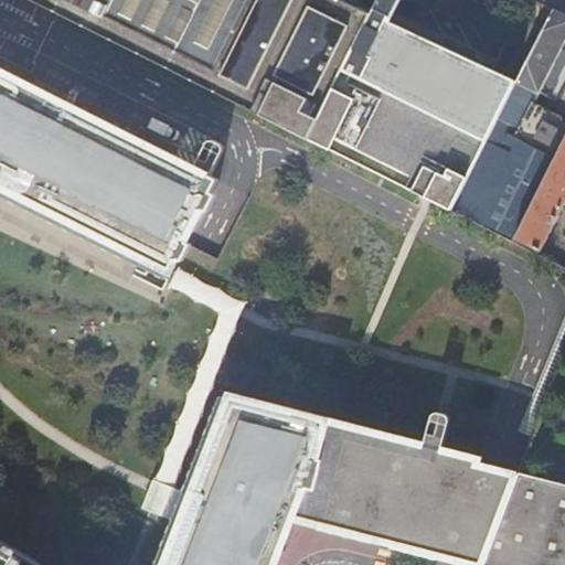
[(33,0),(216,92),(262,0),(33,0)]
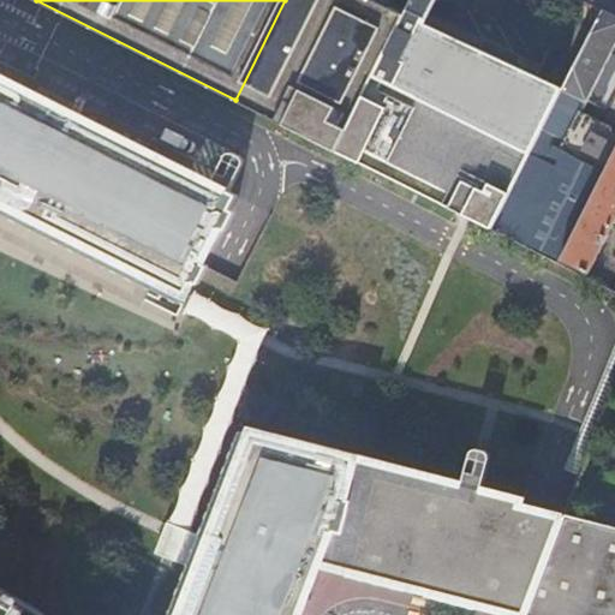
[(318,141),(388,6),(376,0),(285,0),(236,100),(318,141)]
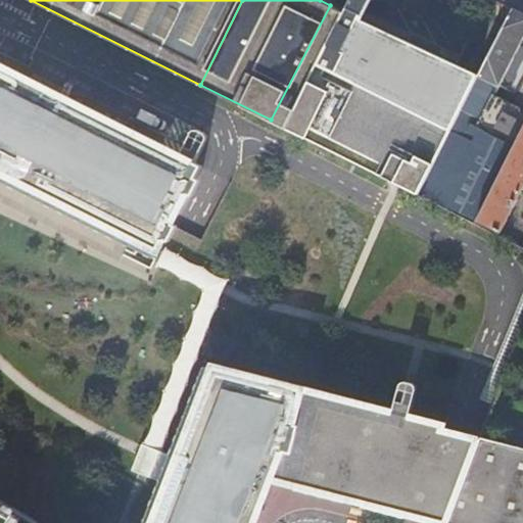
[(331,0),(330,5),(271,120),(420,193),(450,132),(480,74),(472,70),(408,40),(365,20),(374,0),(331,0)]
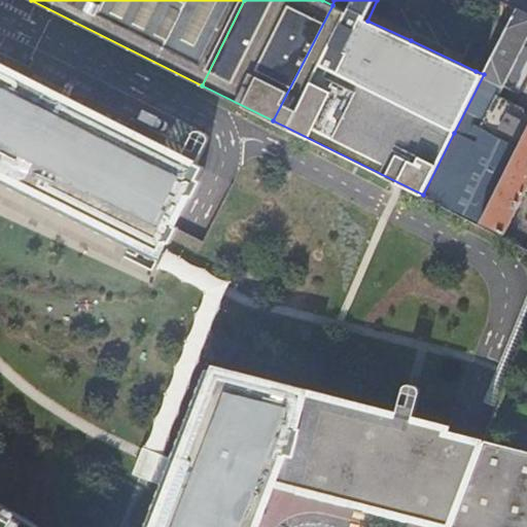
[(526,37),(526,12),(517,8),(484,74),(454,133),(512,162),(526,129),(526,109),(498,96),(526,37)]
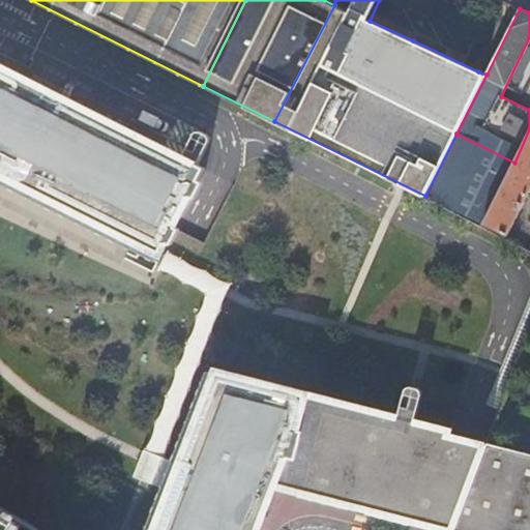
[(0,174),(162,255),(165,249),(167,242),(172,244),(180,228),(176,227),(190,198),(195,199),(203,182),(198,179),(204,167),(0,64),(0,174)]
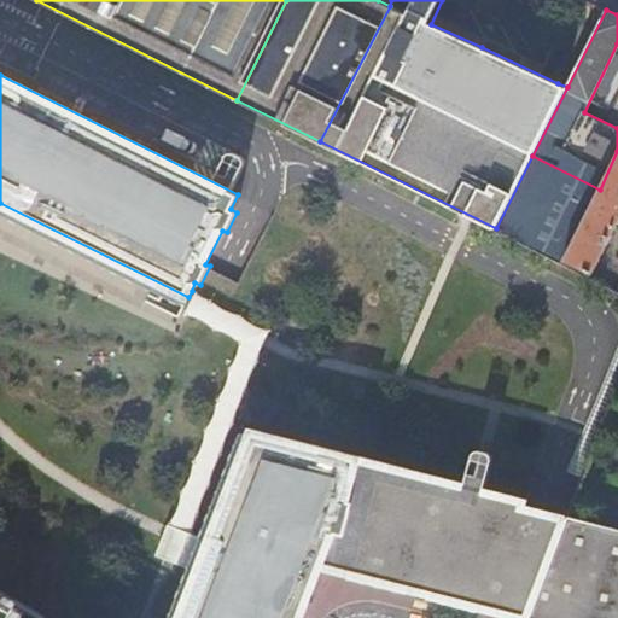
[(564,261),(592,274),(617,221),(617,151),(600,190),(564,261)]
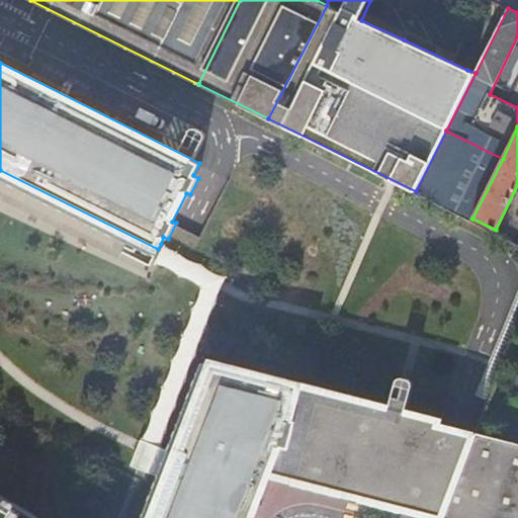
[(446,131),(416,191),(472,219),(503,159),(446,131)]
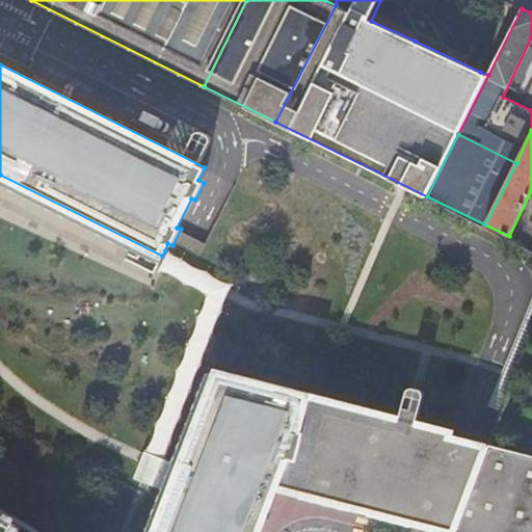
[(209,294),(150,454),(158,456),(166,460),(234,286),(165,250),(162,256),(157,268),(209,294)]
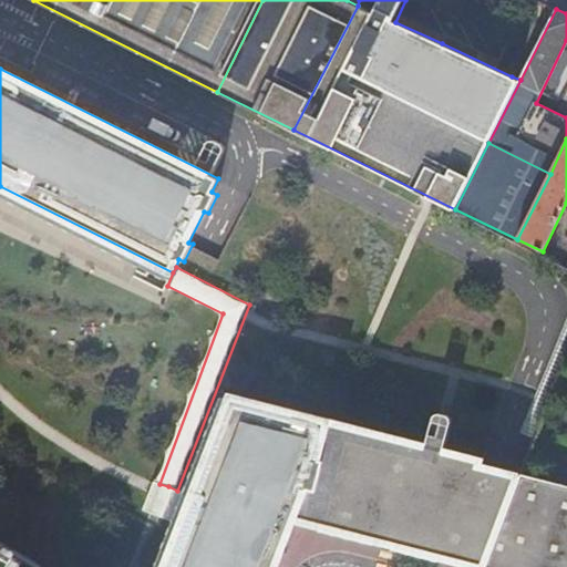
[(277,566),(290,534),(296,519),(331,420),(234,395),(232,400),(167,566),(277,566)]
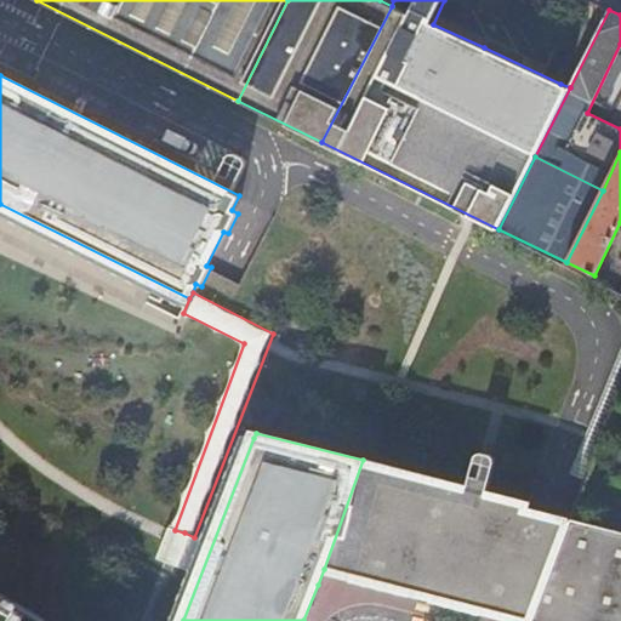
[(183,620),(254,438),(245,434),(205,541),(194,537),(184,533),(175,530),(170,528),(169,534),(159,558),(193,571),(174,620),(183,620)]
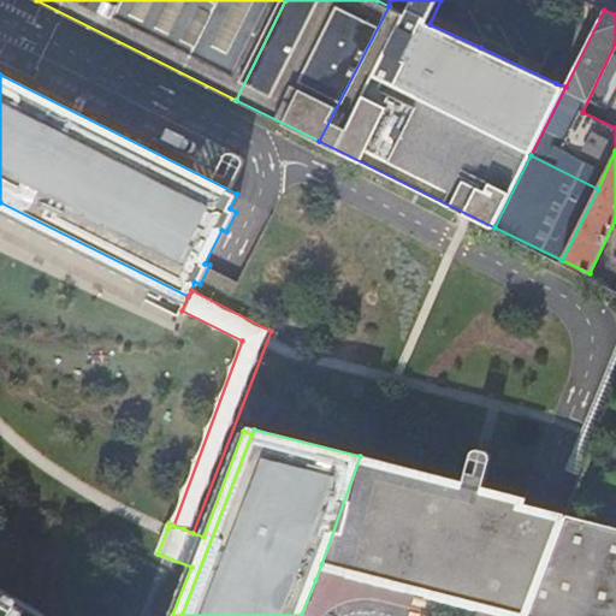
[(465,483),(360,456),(321,564),(489,606),(527,615),(528,615),(568,516),(568,514),(523,505),(526,498),(486,489),(493,458),(490,451),(479,449),(472,452),(465,483)]
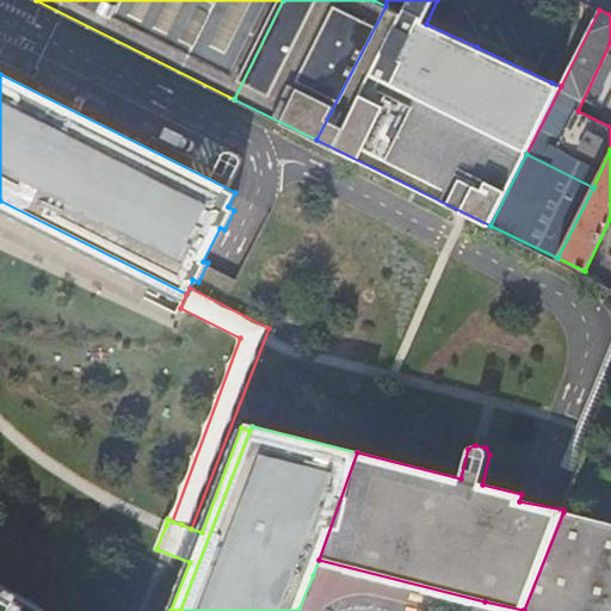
[(610,610),(610,524),(563,512),(524,610),(525,610),(610,610)]
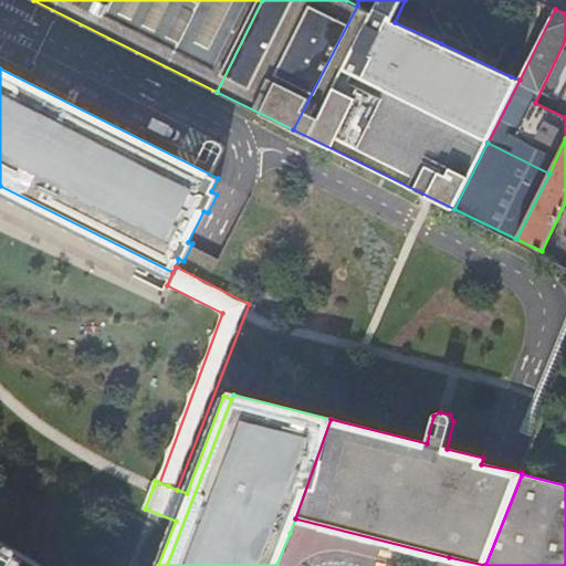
[(0,565),(14,565),(19,558),(0,547),(0,565)]
